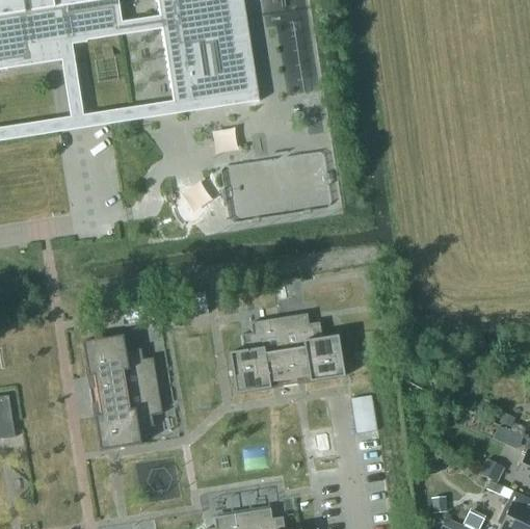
[(0,0),(0,69),(8,68),(7,63),(33,59),(30,38),(44,36),(46,47),(73,43),(72,41),(85,38),(86,41),(87,41),(86,35),(128,29),(123,0),(157,0),(175,108),(212,102),(212,101),(258,94),(259,100),(260,100),(244,0),(0,0)]
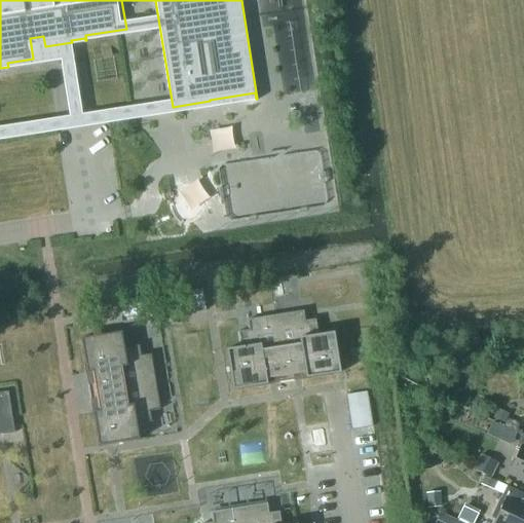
[(162,315),(158,294),(121,300),(124,322),(162,315)]
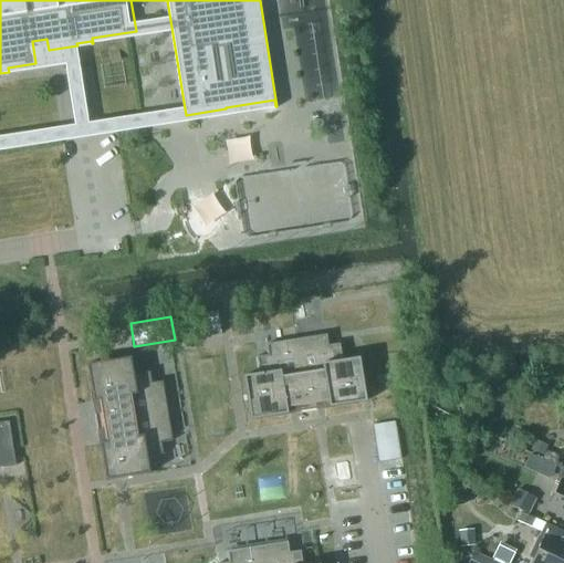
[(269,353),(258,355),(260,372),(243,375),(250,418),(288,413),(286,407),(329,400),(330,406),(366,399),(359,356),(343,358),(341,342),(330,343),(327,332),(267,342),(269,353)]
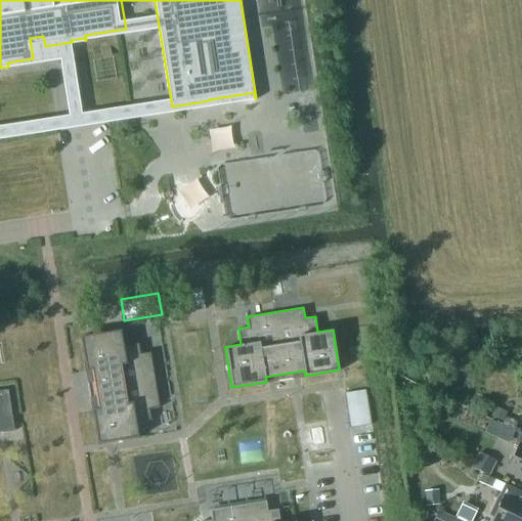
[(139,436),(136,421),(151,418),(150,407),(161,405),(151,351),(141,352),(139,342),(124,344),(122,329),(81,336),(87,370),(91,370),(98,407),(93,408),(98,442),(139,436)]
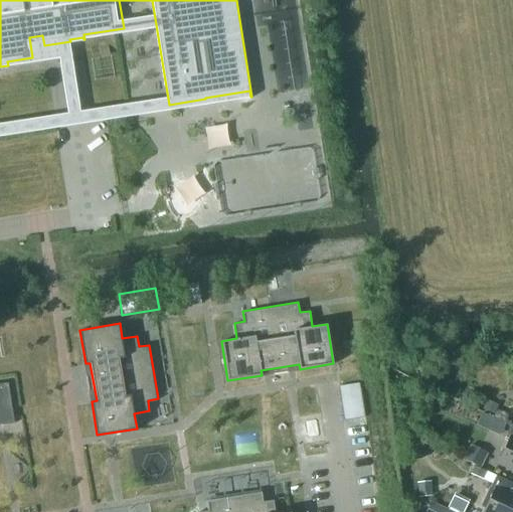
[(0,423),(15,421),(9,381),(0,382),(0,423)]
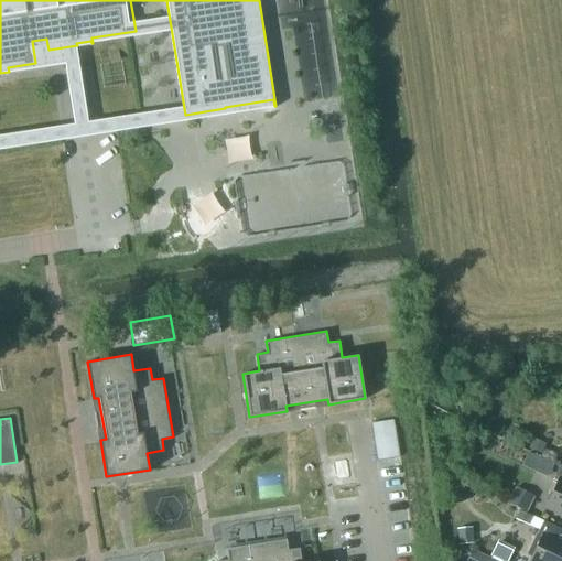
[(395,418),(371,421),(377,459),(400,455),(395,418)]
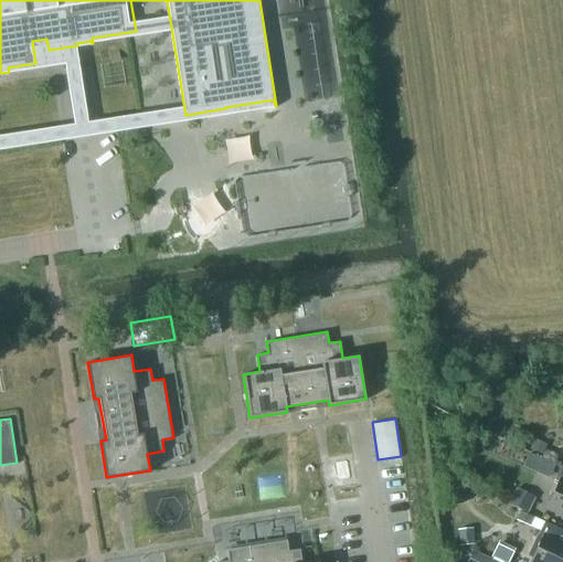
[(562,466),(558,477),(561,479),(550,505),(562,510),(562,466)]
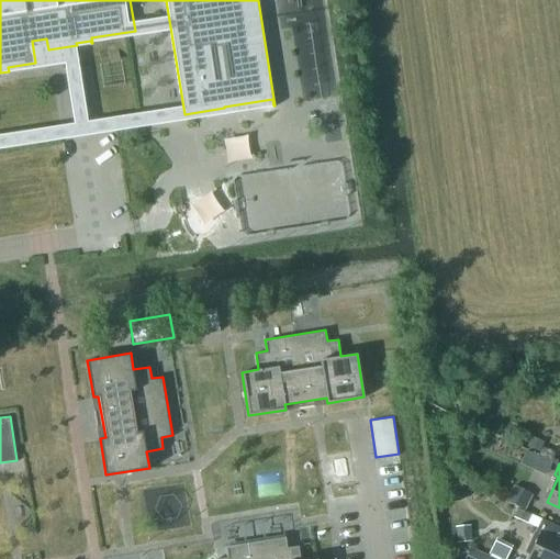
[(516,482),(510,496),(527,504),(534,490),(516,482)]
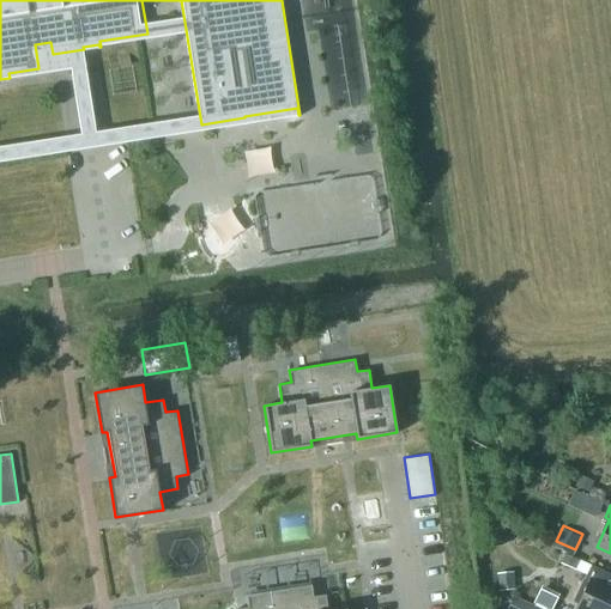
[(573,601),(578,603),(575,608),(574,608),(610,608),(610,572),(591,564),(573,601)]
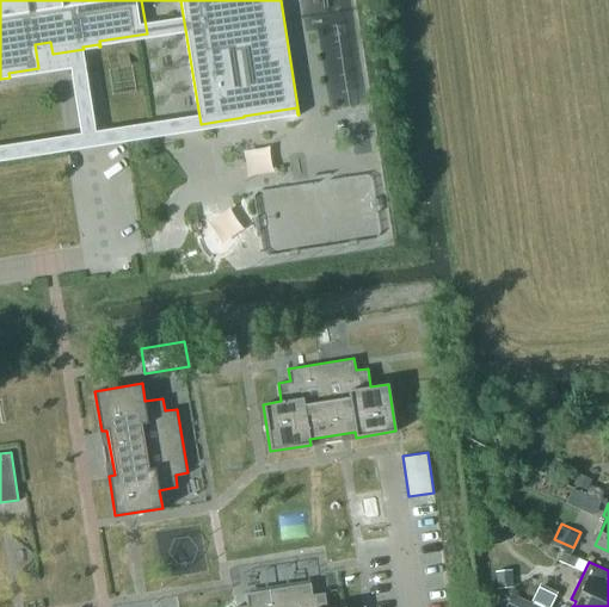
[(247,604),(237,606),(235,606),(327,606),(326,592),(313,593),(312,582),(246,592),(247,604)]
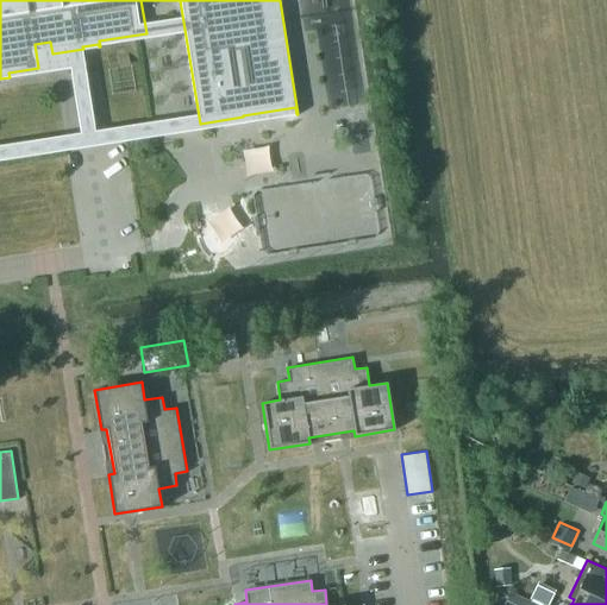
[(539,604),(512,592),(506,604),(539,604)]
